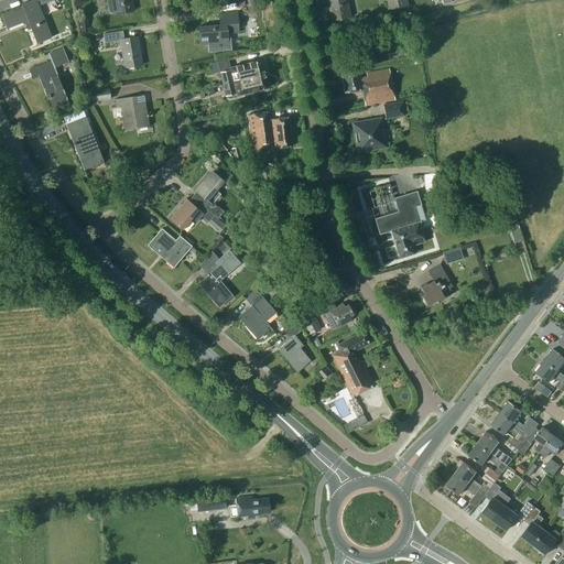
[(38,6),(51,0),(31,0),(22,3),(22,4),(1,13),(7,28),(29,20),(38,42),(50,38),(38,6)]
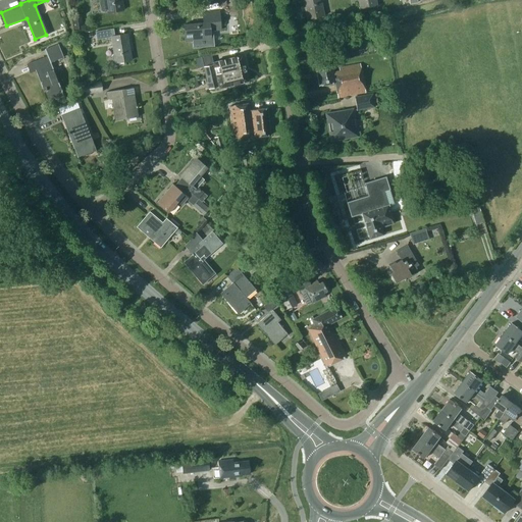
[(100,0),(99,1),(101,10),(102,11),(107,10),(107,12),(122,10),(120,0),(100,0)]
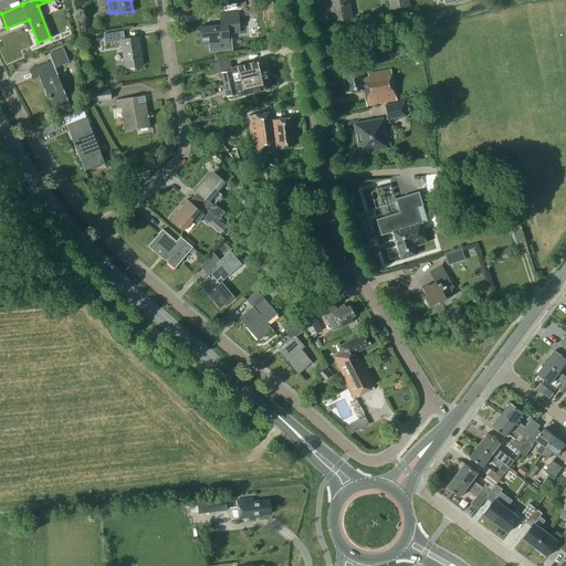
[(408,6),(406,0),(387,0),(389,9),(408,6)]
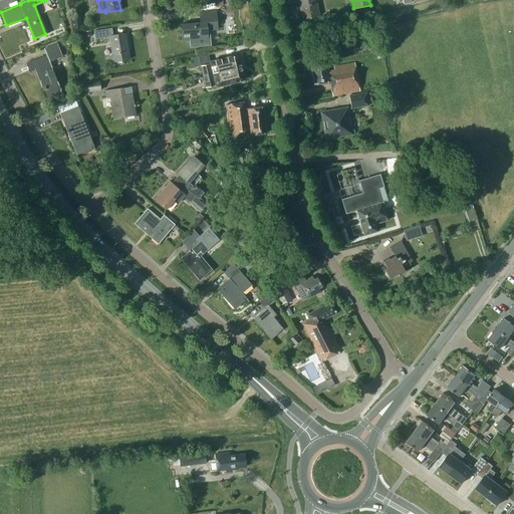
[(318,16),(315,2),(299,6),(302,19),(318,16)]
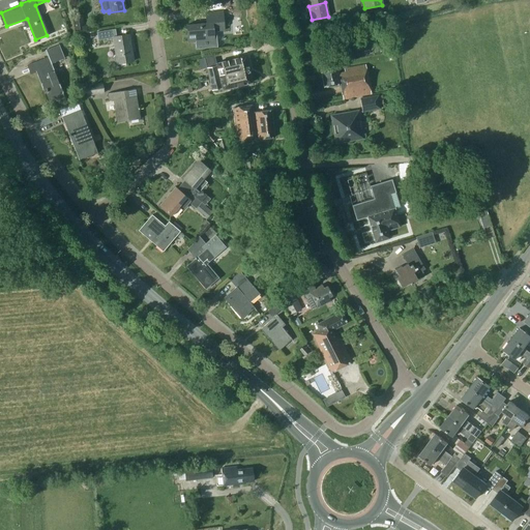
[(207,23),(186,24),(187,41),(195,41),(196,49),(213,48),(213,39),(212,31),(224,30),(222,11),(205,12),(205,13),(206,13),(207,23)]
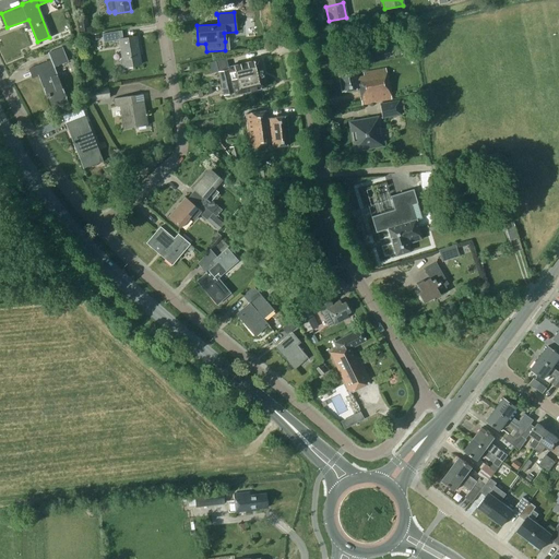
[(88,30),(86,15),(76,18),(79,32),(88,30)]
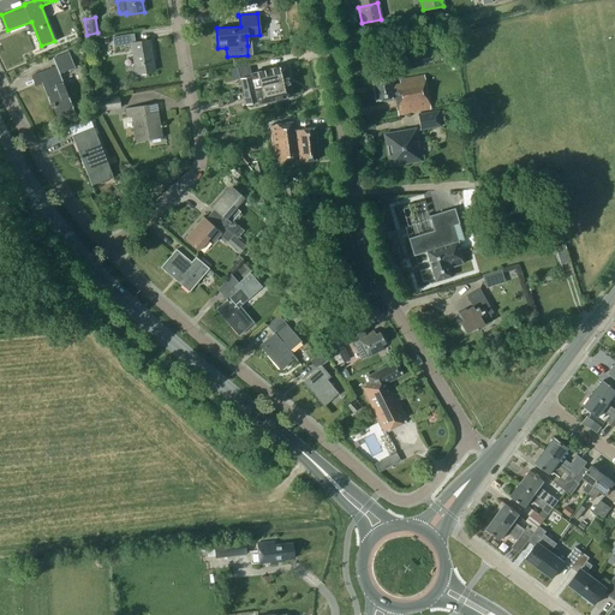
[(135,42),(133,34),(112,36),(113,46),(131,43),(133,65),(132,65),(131,67),(132,71),(133,72),(135,72),(136,73),(154,71),(149,40),(135,42)]
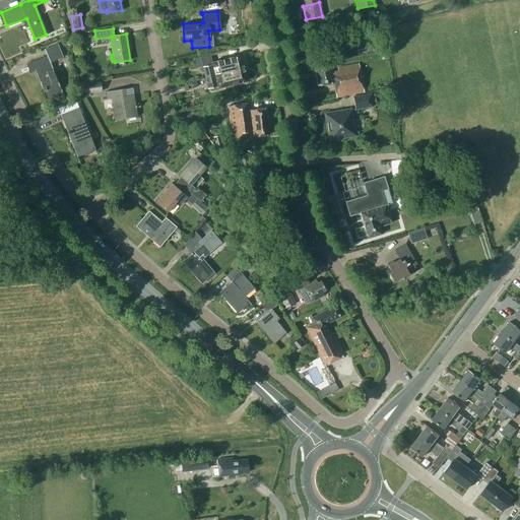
[(63,57),(57,44),(45,49),(46,53),(48,56),(36,60),(40,68),(35,70),(43,90),(44,90),(48,99),(62,92),(52,68),(50,62),(63,57)]
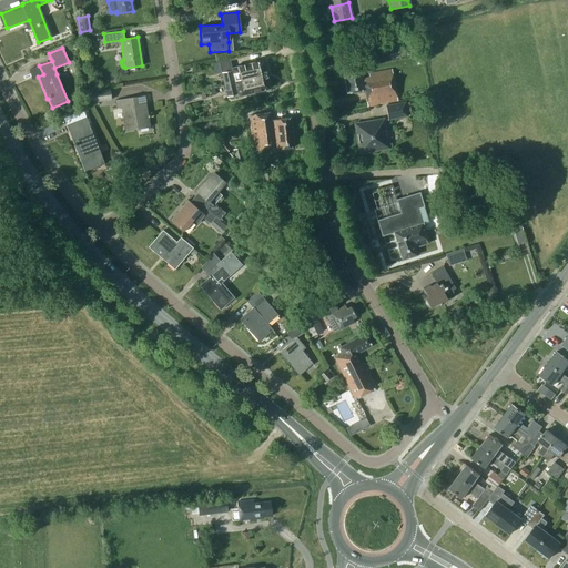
[(221,73),(223,84),(265,74),(262,60),(231,68),(230,60),(219,62),(222,72),(221,73)]
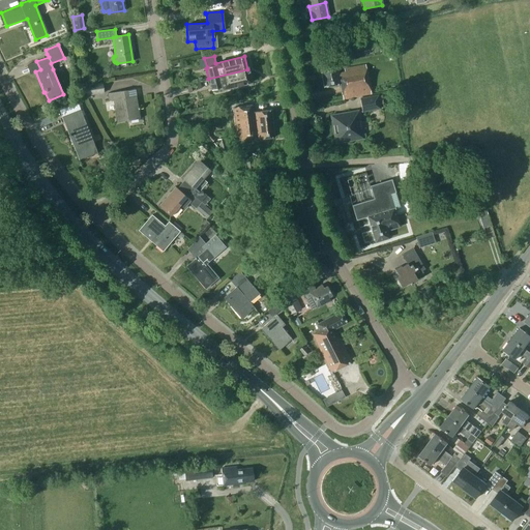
[(337,71),(336,62),(319,65),(323,87),(340,84),(343,99),(371,95),(365,65),(344,69),(344,70),(337,71)]
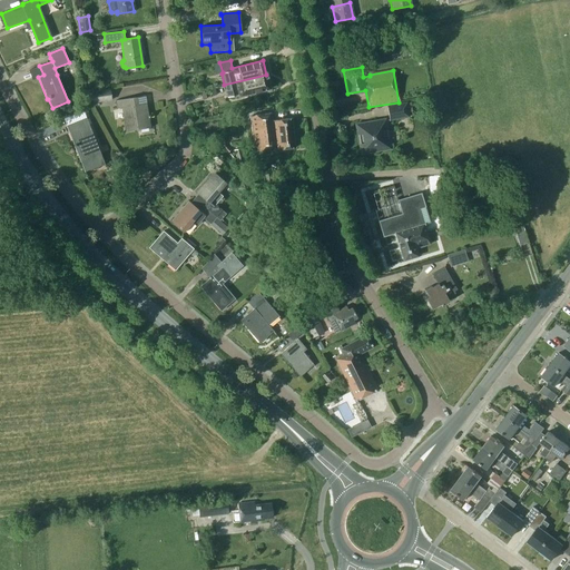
[(266,75),(224,85),(227,97),(238,95),(238,97),(269,89),(266,75)]
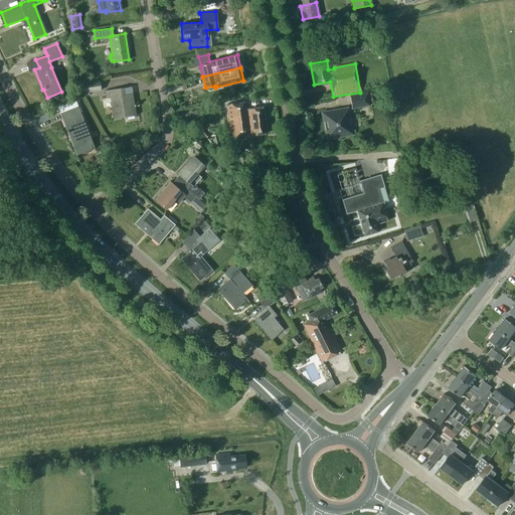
[(101,91),(99,79),(82,82),(84,93),(101,91)]
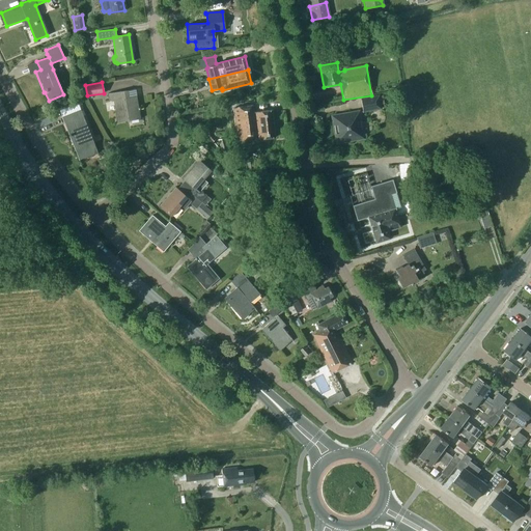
[(137,107),(135,89),(107,93),(108,102),(113,101),(116,122),(139,119),(138,110),(139,109),(139,107),(137,107)]
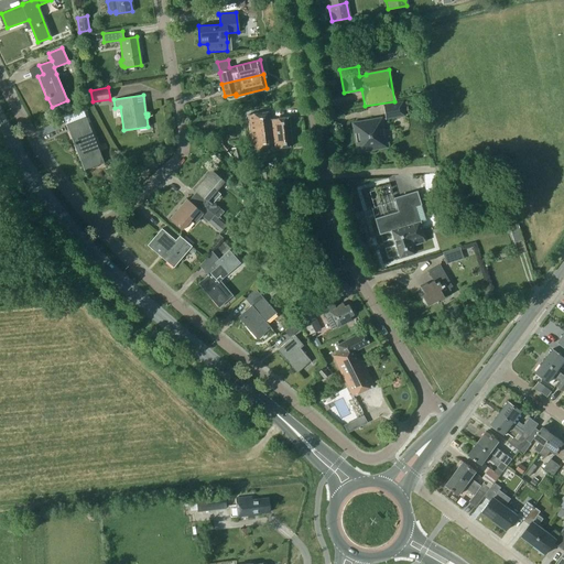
[(405,116),(402,101),(382,105),(386,119),(405,116)]
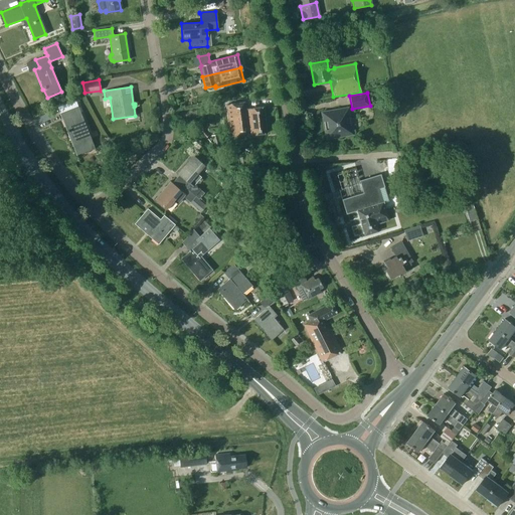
[(244,109),(244,103),(226,104),(230,137),(267,133),(264,107),(244,109)]
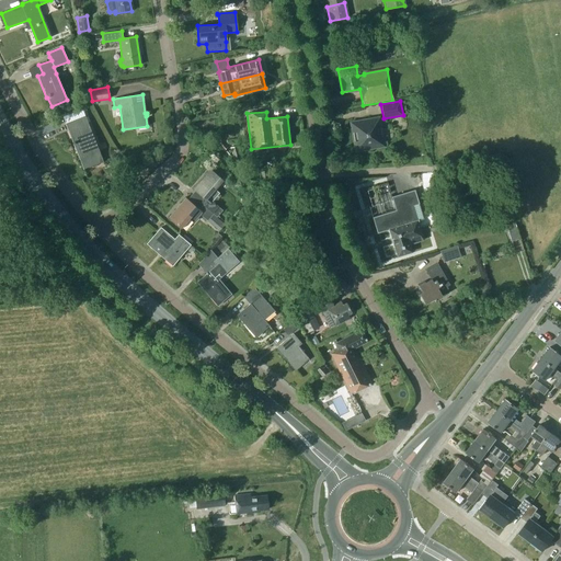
[(102,161),(84,116),(66,124),(72,141),(71,142),(72,145),(73,145),(83,169),(102,161)]
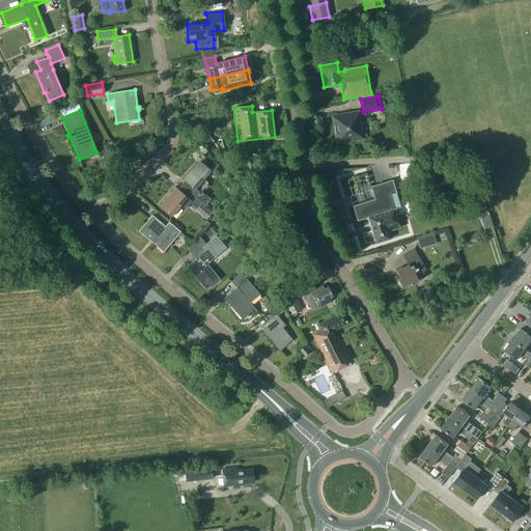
[(363,138),(358,112),(332,116),(336,143),(363,138)]
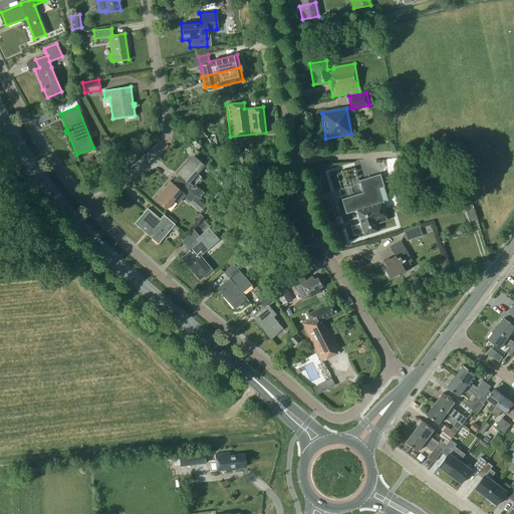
[(222,146),(218,134),(210,136),(214,149),(222,146)]
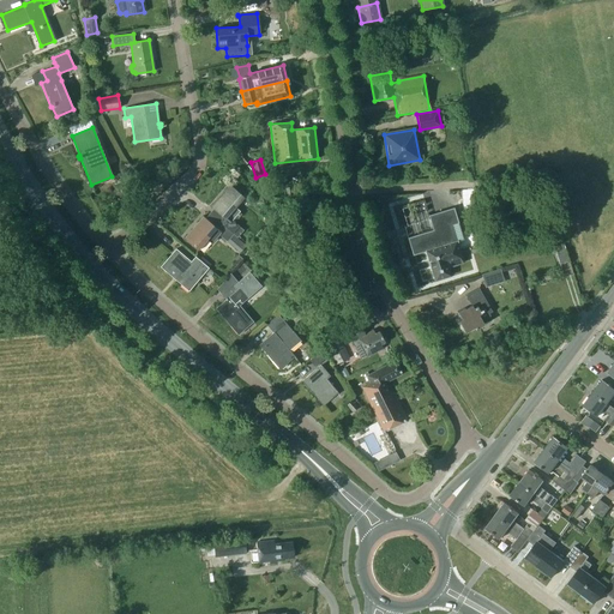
[(212,217),(233,235),(233,234),(238,238),(244,230),(233,222),(236,218),(238,220),(241,215),(233,208),(242,197),(229,186),(211,206),(217,211),(212,217)]
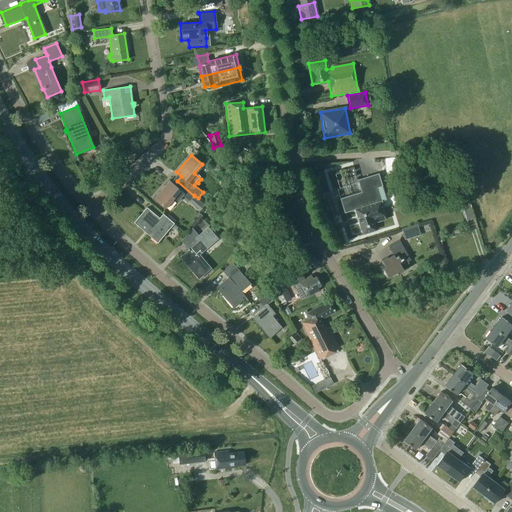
[(257,163),(241,166),(242,172),(258,169),(257,163)]
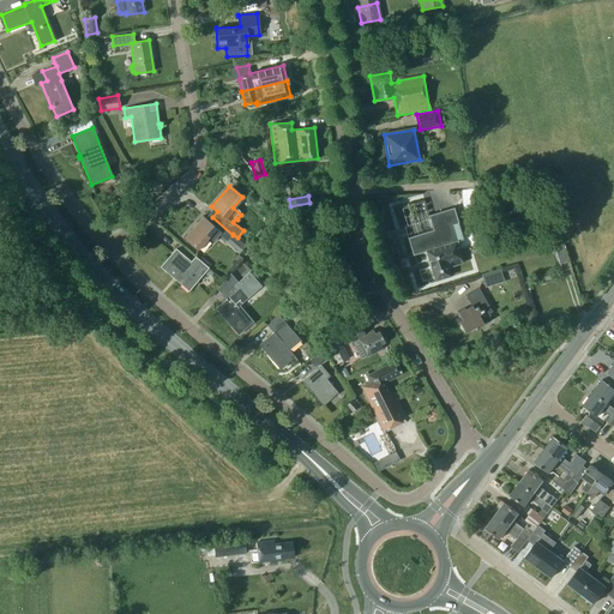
[(413,256),(427,252),(429,262),(435,281),(449,276),(449,277),(450,276),(447,268),(463,263),(457,242),(463,240),(453,208),(428,216),(433,230),(408,238),(413,256)]
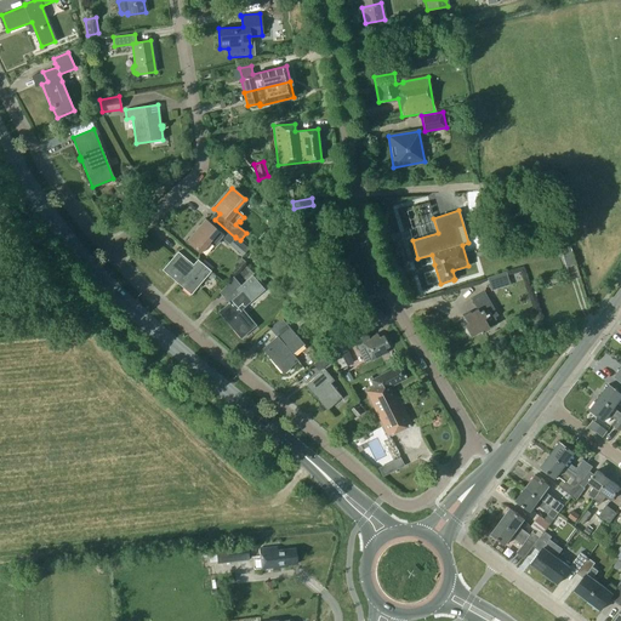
[(235,238),(215,220),(210,224),(205,220),(187,240),(200,252),(209,241),(214,246),(222,238),(229,244),(235,238)]
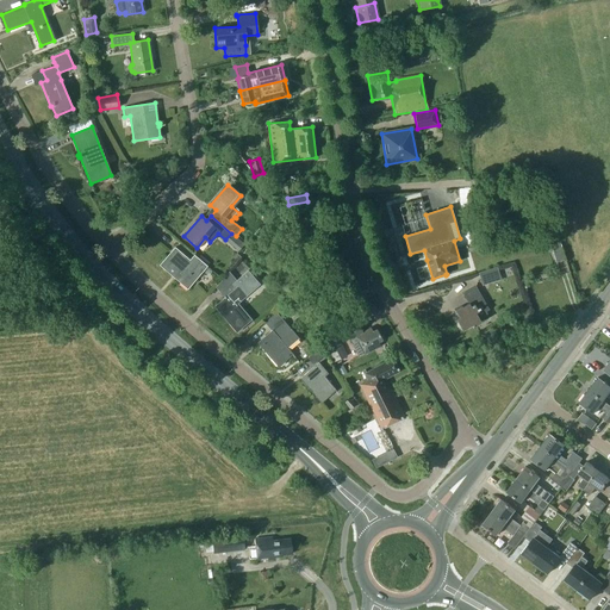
[(190,260),(174,247),(159,265),(187,290),(206,266),(193,255),(190,260)]
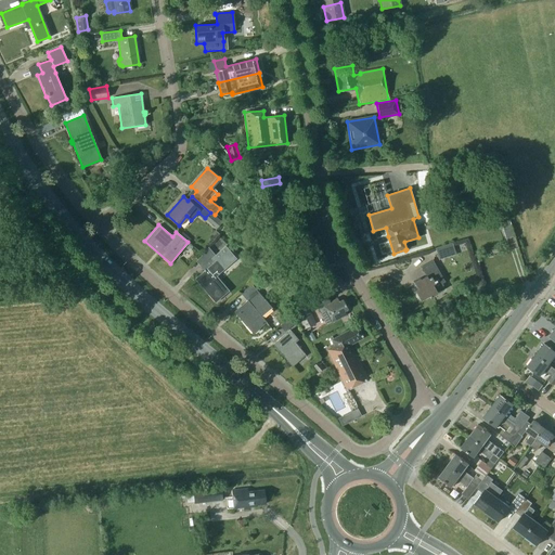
[(512,228),(503,231),(505,239),(514,236),(512,228)]
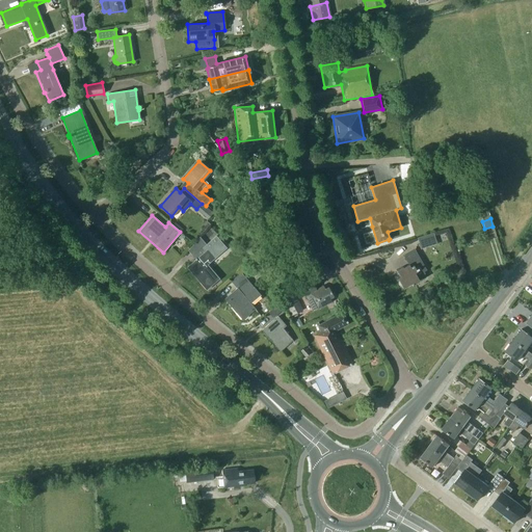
[(432,233),(417,237),(420,248),(436,243),(432,233)]
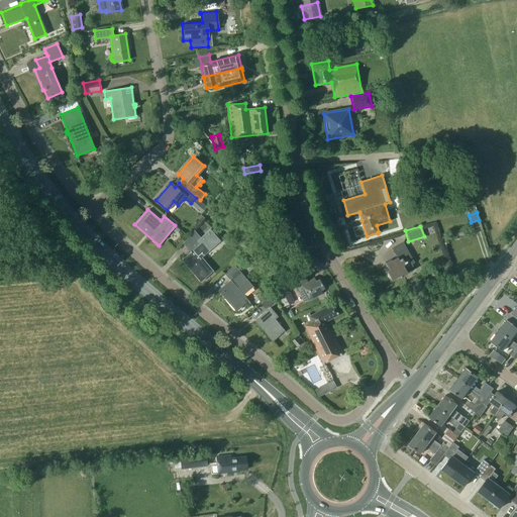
[(194,230),(190,234),(182,244),(189,252),(181,260),(193,275),(194,274),(200,280),(211,270),(201,257),(220,241),(210,229),(200,237),(194,230)]
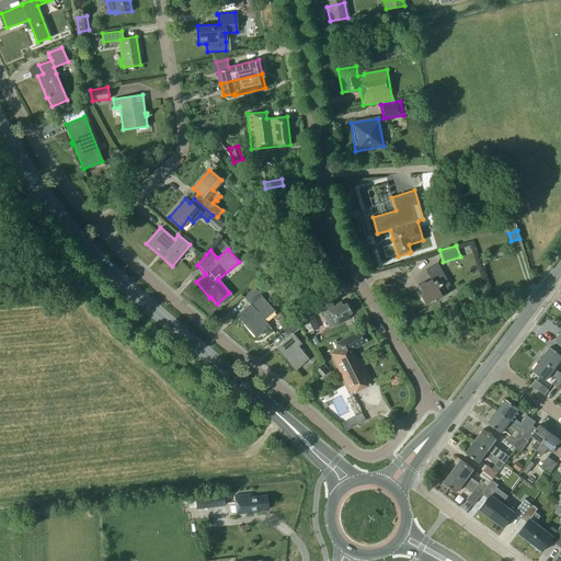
[(449,285),(436,263),(424,270),(430,279),(424,283),(423,282),(418,285),(421,293),(419,294),(424,305),(435,298),(435,300),(442,297),(439,294),(447,289),(446,287),(449,285)]
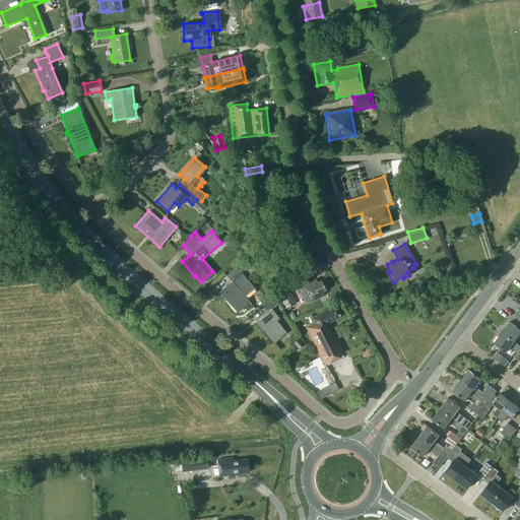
[(251,264),(247,259),(242,263),(246,268),(251,264)]
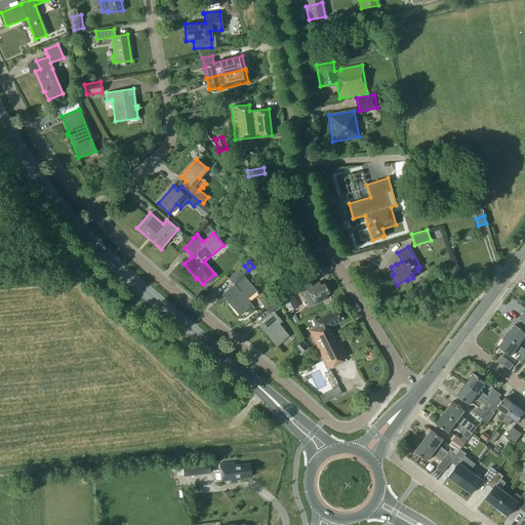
[(256,291),(237,269),(227,277),(233,284),(220,294),(233,308),(239,314),(250,304),(247,299),(256,291)]
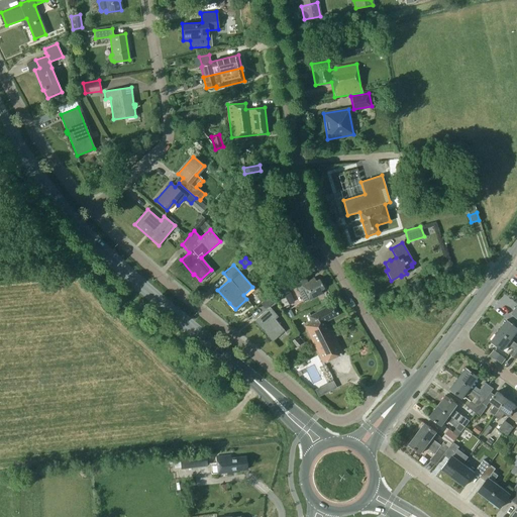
[(293,279),(297,287),(295,287),(304,303),(309,300),(321,294),(319,290),(323,288),(318,280),(315,282),(313,279),(311,279),(307,282),(305,279),(303,274),(293,279)]
